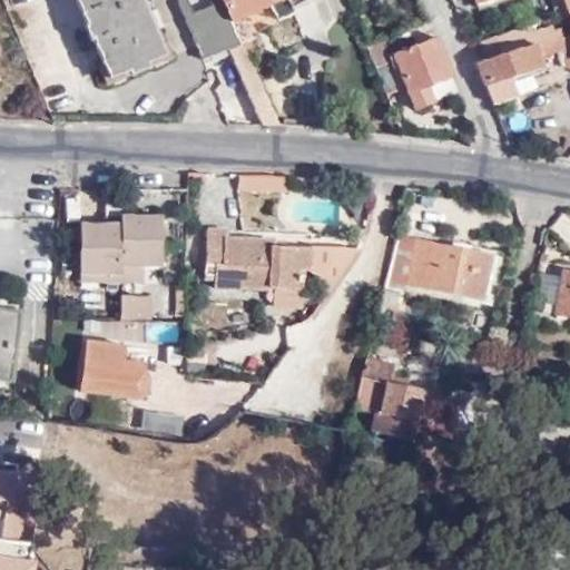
[(140,0),(76,0),(110,84),(166,61),(140,0)]
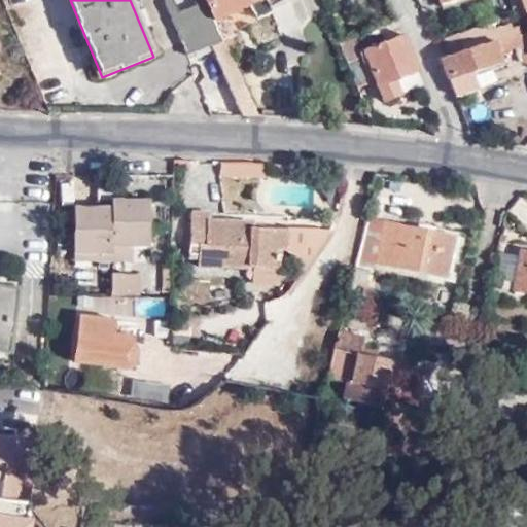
[(241,112),(252,113),(208,18),(199,0),(163,0),(186,55),(210,45),(241,112)]
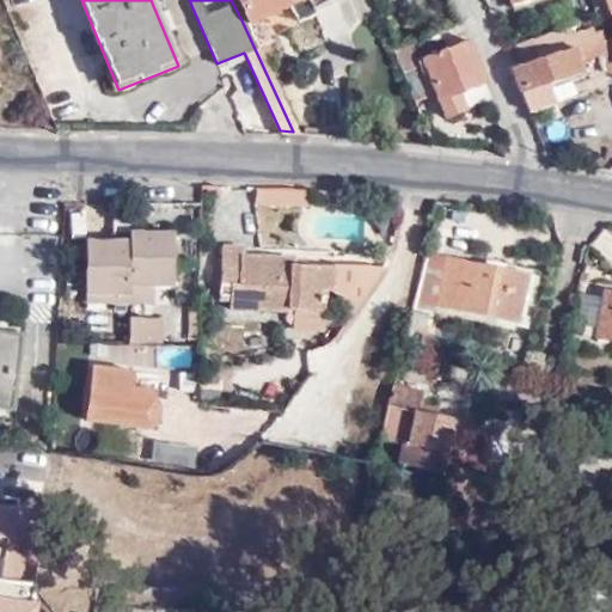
[(231,0),(242,20),(287,2),(295,20),(313,13),(311,8),(334,0),(231,0)]
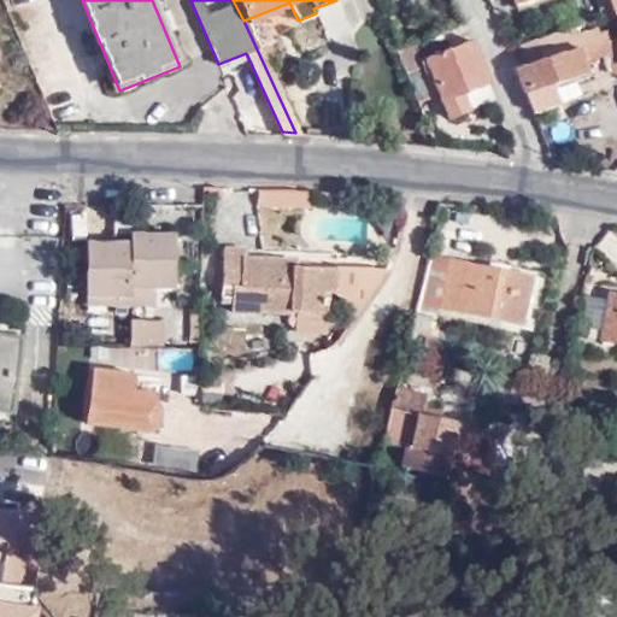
[(336,0),(313,9),(316,13),(325,39),(350,30),(338,0),(336,0)]
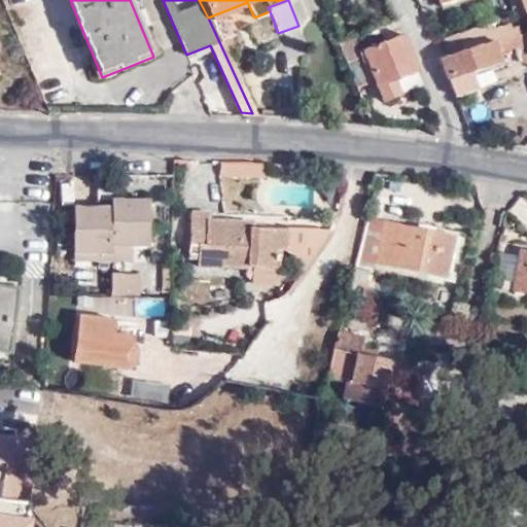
[(526,0),(507,0),(515,20),(526,16),(525,11),(526,9),(526,0)]
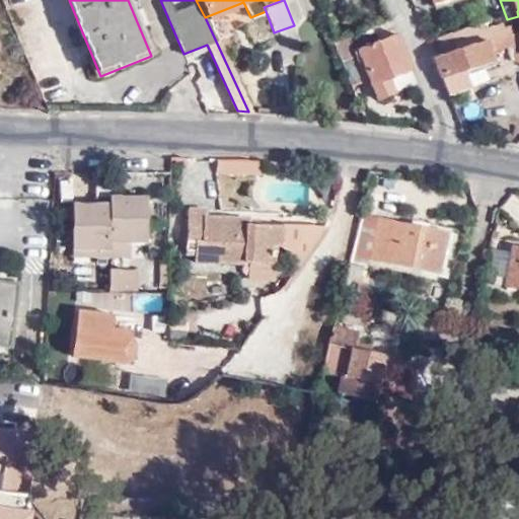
[(483,22),(438,38),(444,56),(487,42),(512,32),(509,25),(505,27),(503,22),(485,28),(483,22)]
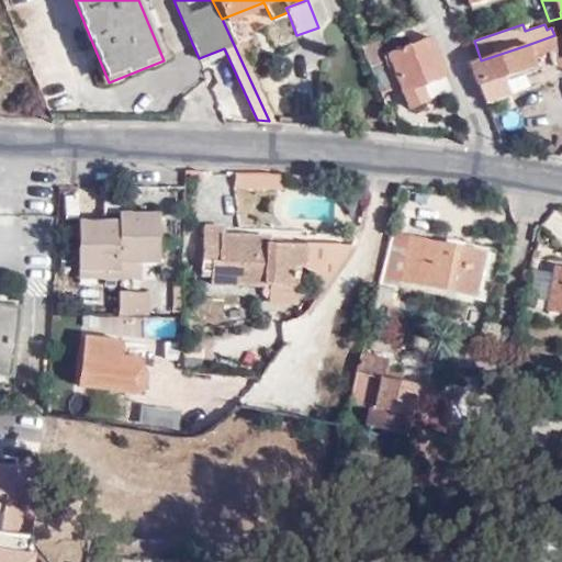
[(409,47),(403,32),(361,51),(371,76),(391,67),(408,110),(430,101),(424,83),(444,77),(428,38),(409,47)]
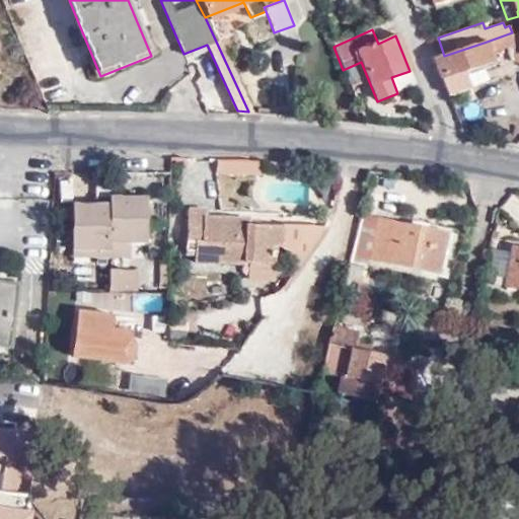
[(487,42),(444,56),(442,57),(435,59),(443,79),(465,71),(495,62),(491,51),(511,45),(517,64),(518,63),(518,30),(512,32),(487,42)]
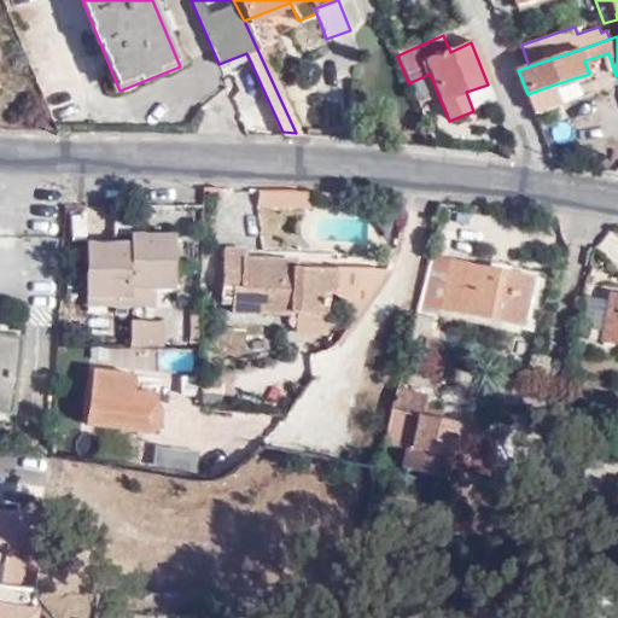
[(554,85),(528,94),(534,110),(560,101),(554,85)]
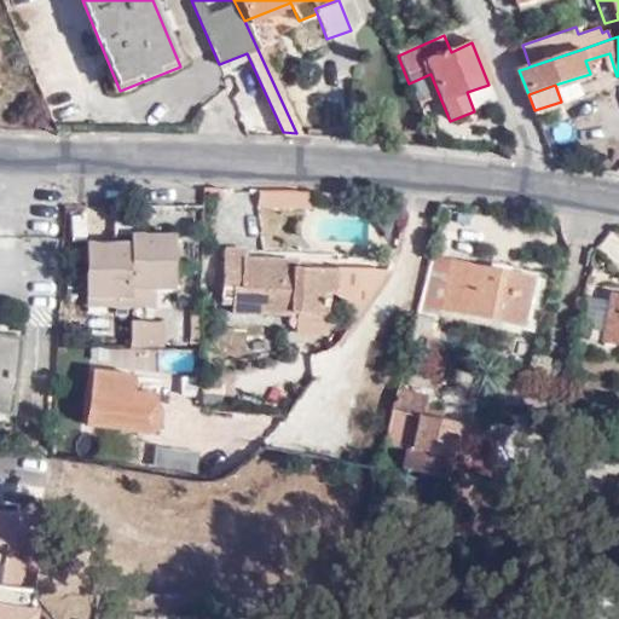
[(134,238),(134,232),(116,230),(115,239),(134,241),(134,238)]
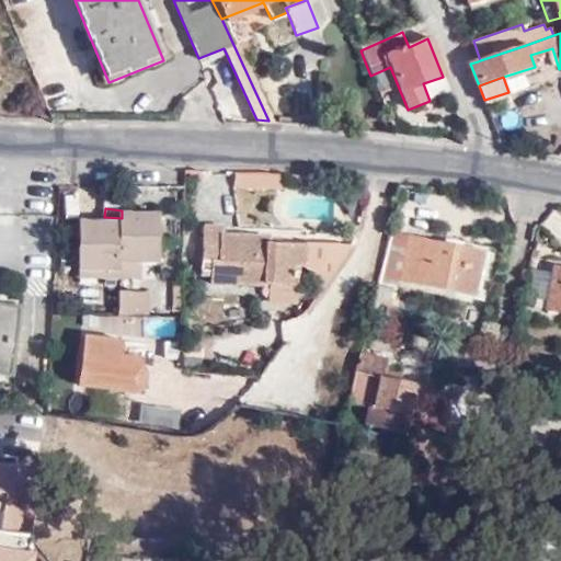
[(136,217),(122,216),(122,218),(118,258),(140,259),(158,260),(161,214),(136,212),(136,217)]
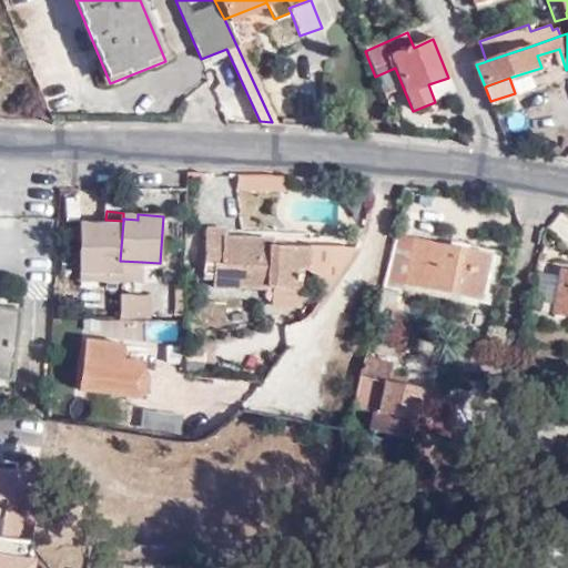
[(123,221),(105,220),(83,217),(82,220),(81,242),(80,267),(120,269),(120,261),(123,221)]
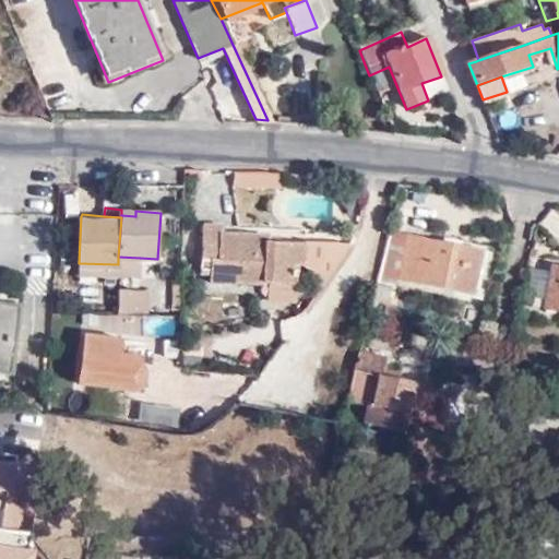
[(80,238),(81,216),(67,216),(66,237),(80,238)]
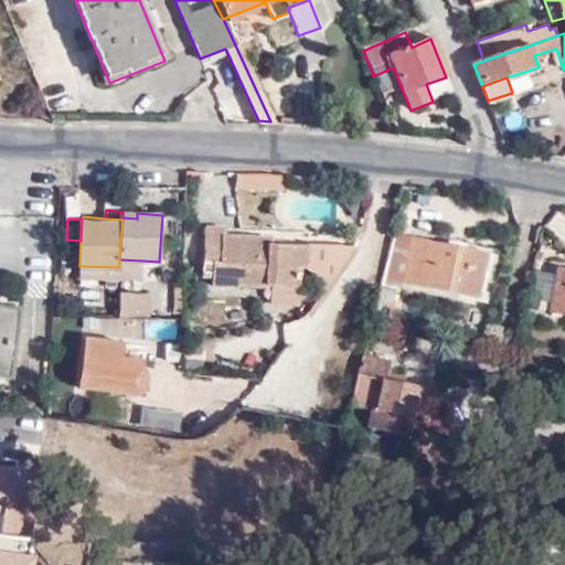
[(304,272),(305,249),(266,248),(267,241),(220,241),(221,231),(202,230),(199,279),(210,279),(209,290),(235,294),(235,287),(296,290),(297,272),(304,272)]
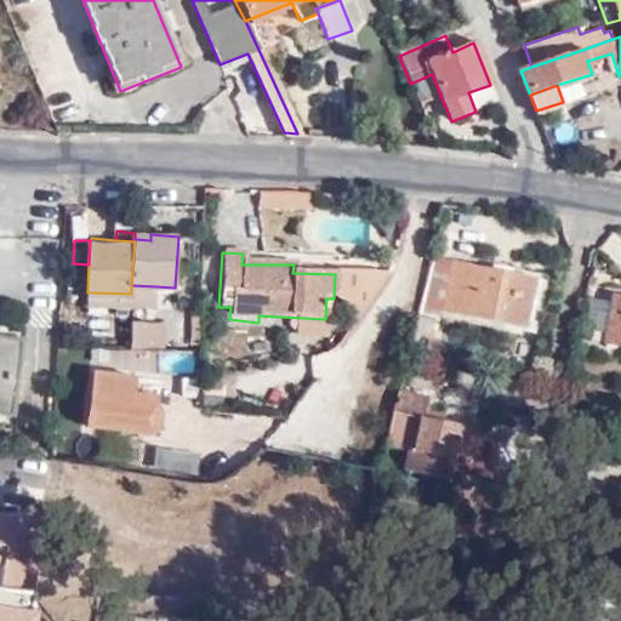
[(535,281),(453,265),(443,311),(525,330),(535,281)]
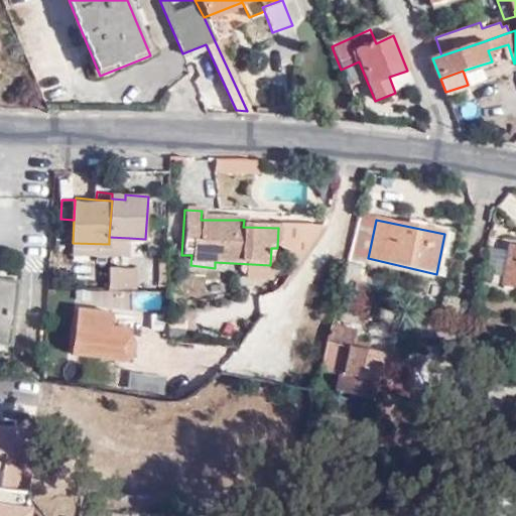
[(305,250),(314,234),(304,229),(296,245),(305,250)]
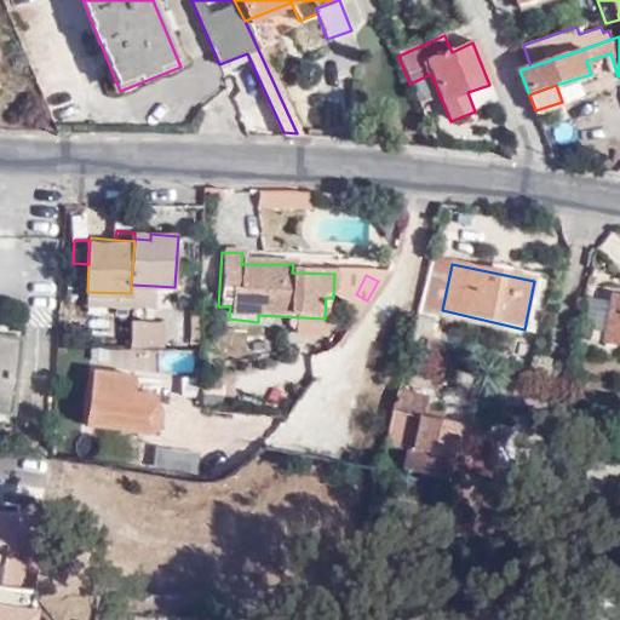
[(153,304),(155,286),(131,285),(131,293),(131,303),(153,304)]
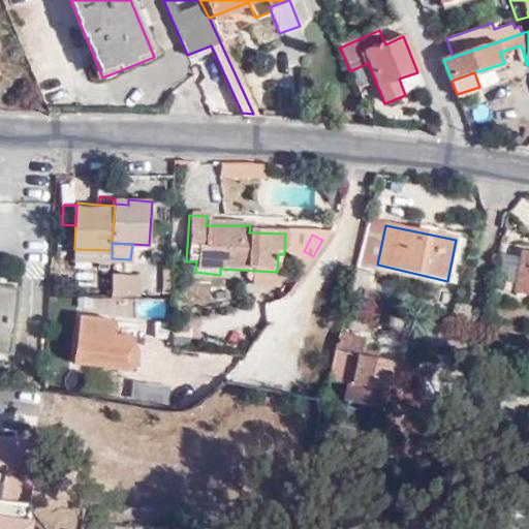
[(73,256),(112,258),(112,250),(74,249),(73,256)]
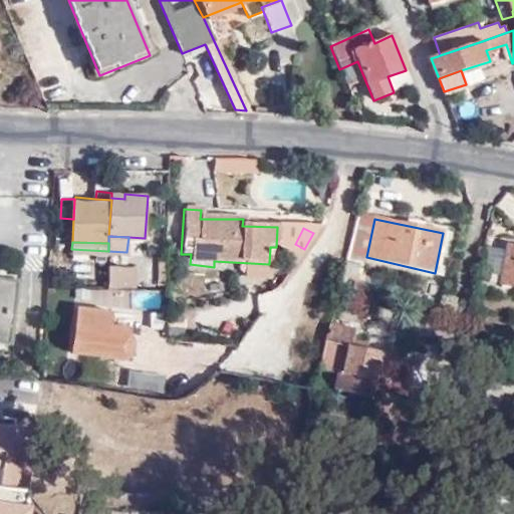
[(493,243),(487,274),(501,277),(505,257),(507,246),(493,243)]
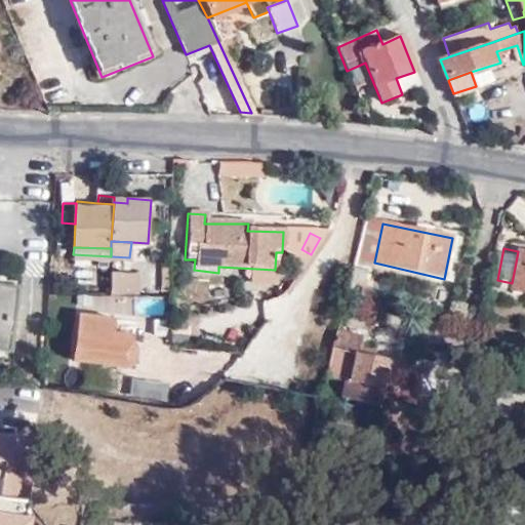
[(524,249),(519,248),(518,251),(516,263),(512,283),(510,289),(524,292),(524,249)]
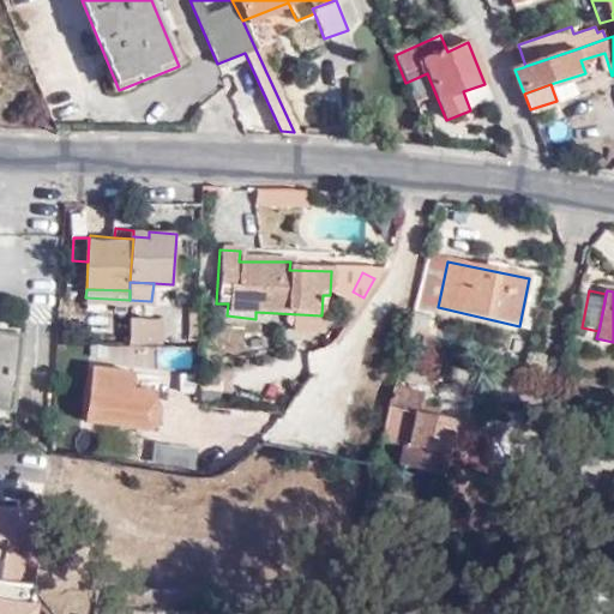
[(404,341),(415,344),(417,337),(425,339),(432,311),(413,306),(404,341)]
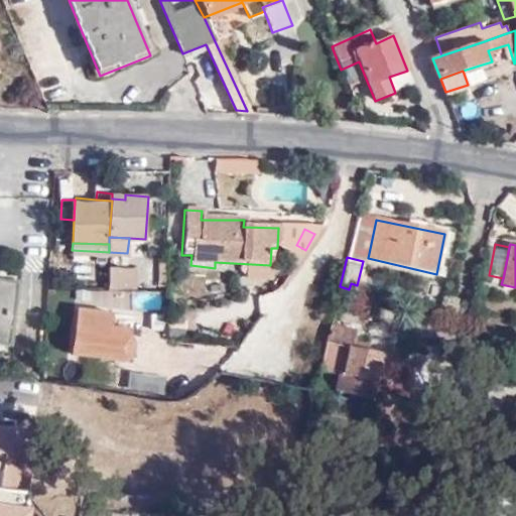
[(107,266),(106,287),(133,287),(133,266),(107,266)]
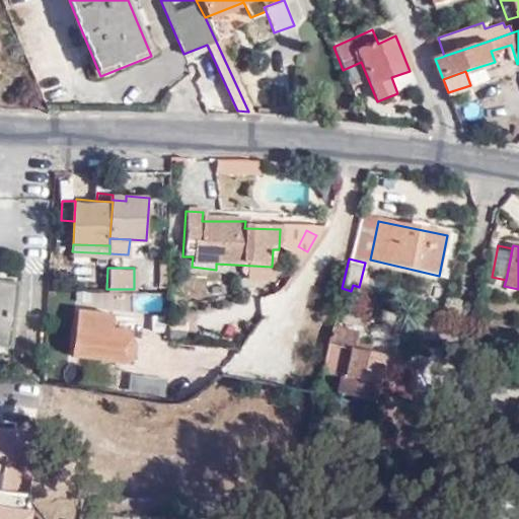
[(15,286),(0,284),(0,349),(6,351),(15,286)]
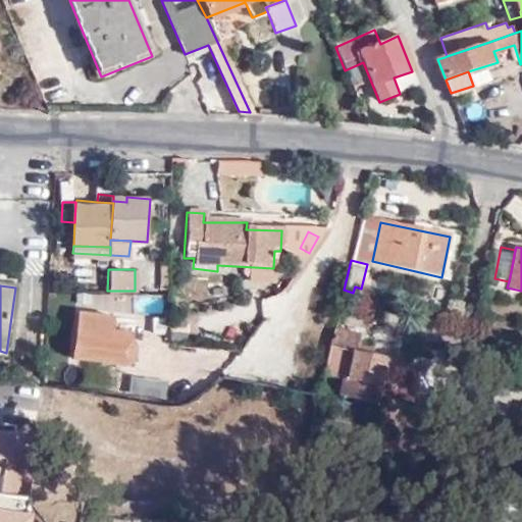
[(355,286),(353,293),(352,301),(366,304),(369,290),(361,289),(355,286)]
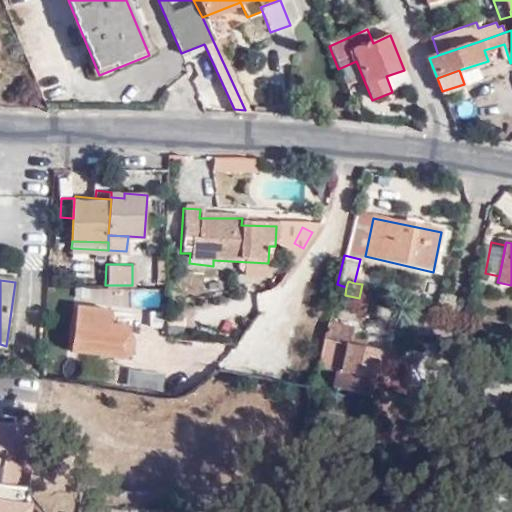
[(129,316),(78,309),(73,353),(125,358),(132,354),(134,339),(127,333),(129,316)]
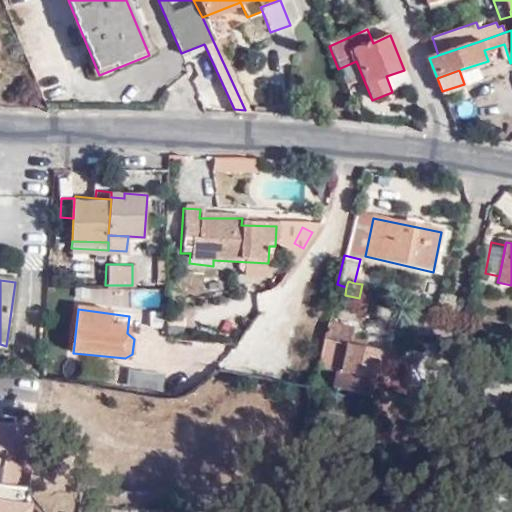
[(328,320),(317,366),(336,371),(333,386),(370,395),(374,380),(406,387),(412,362),(381,354),(381,352),(363,348),(364,342),(353,340),(356,327),(328,320)]
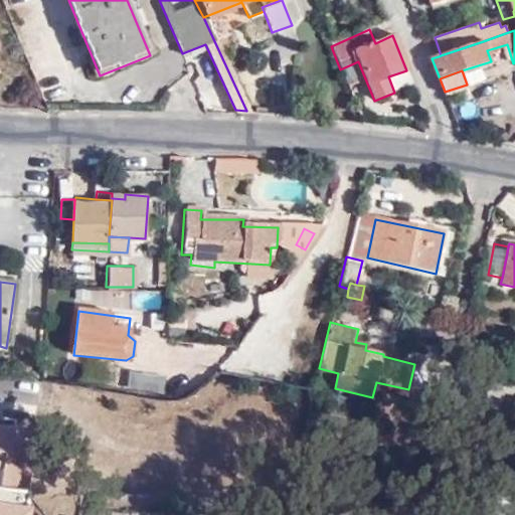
[(145,370),(145,393),(165,396),(166,372),(145,370)]
